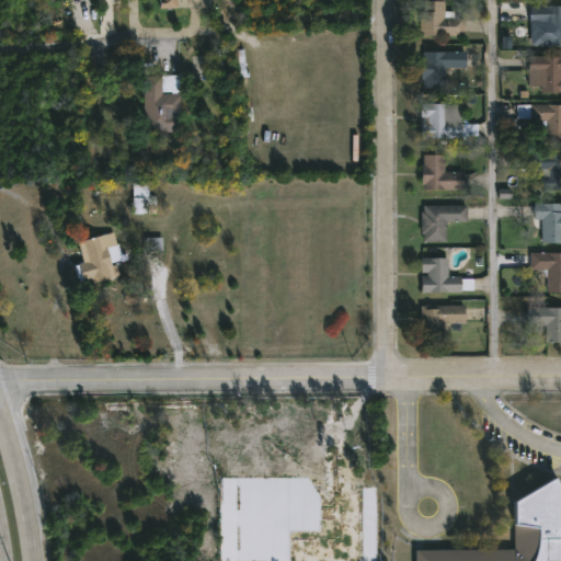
[(159,0),(159,8),(176,9),(176,0),(159,0)]
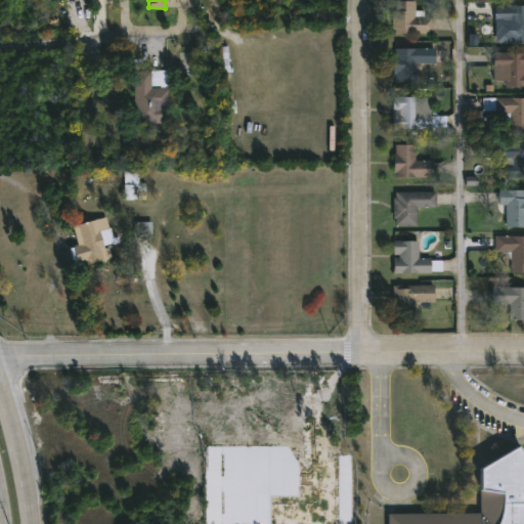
[(416,10),(425,10),(425,16),(432,16),(432,34),(393,34),(393,1),(417,1),(416,10)]
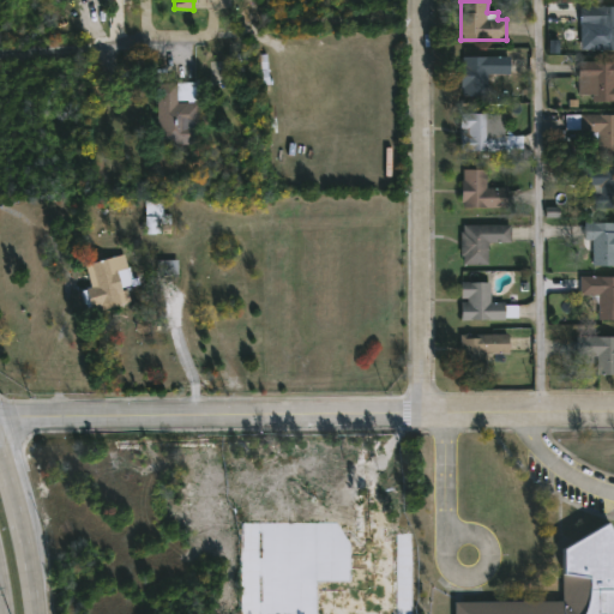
[(613,6),(613,48),(593,48),(593,25),(581,24),(581,6),(613,6)]
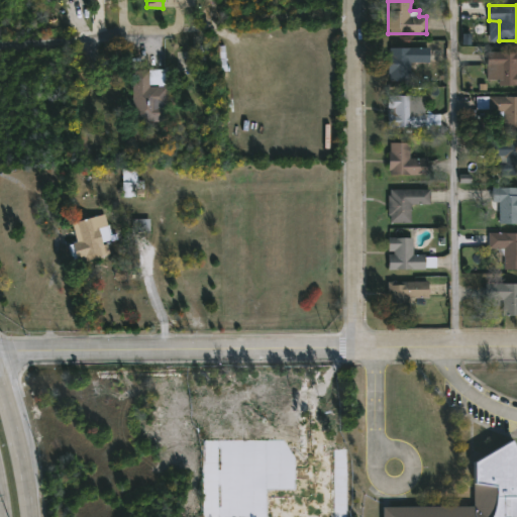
[(412,68),(412,79),(391,79),(391,73),(390,73),(389,53),(391,53),(391,47),(430,47),(430,62),(412,63),(412,68)]
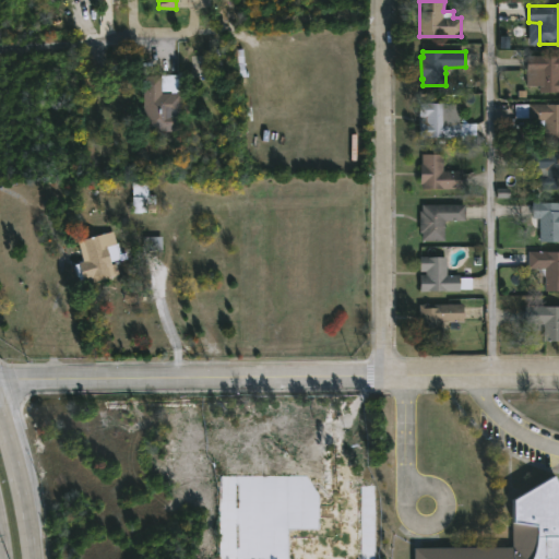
[(558,92),(542,92),(542,86),(528,86),(528,81),(522,81),(522,74),(528,74),(528,57),(558,57),(558,92)]
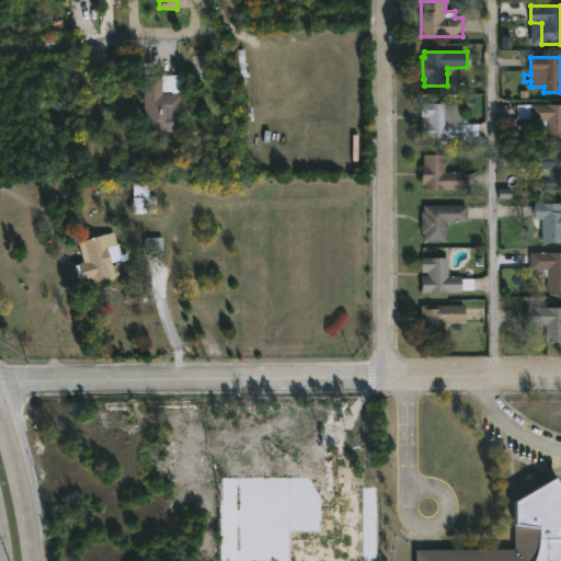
[(174,78),(173,112),(181,112),(182,132),(145,133),(145,76),(174,77),(174,78)]
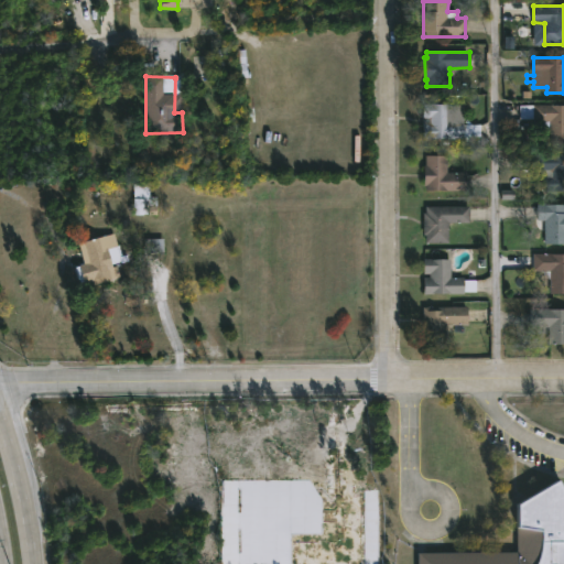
[(451,114),(451,123),(481,126),(481,137),(464,137),(464,140),(423,139),(423,105),(451,105),(451,114)]
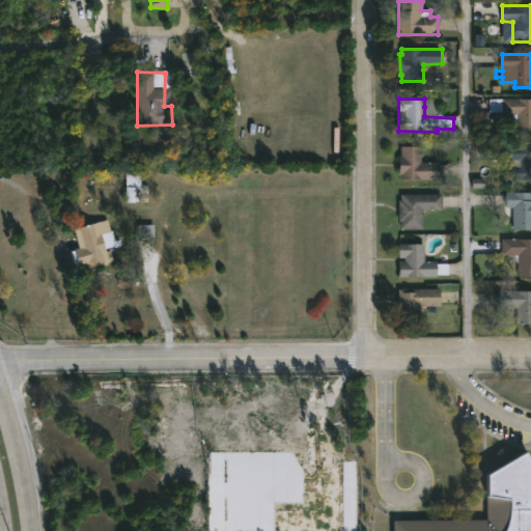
[(530,99),(530,135),(518,136),(518,122),(510,122),(509,114),(490,112),(490,99),(530,99)]
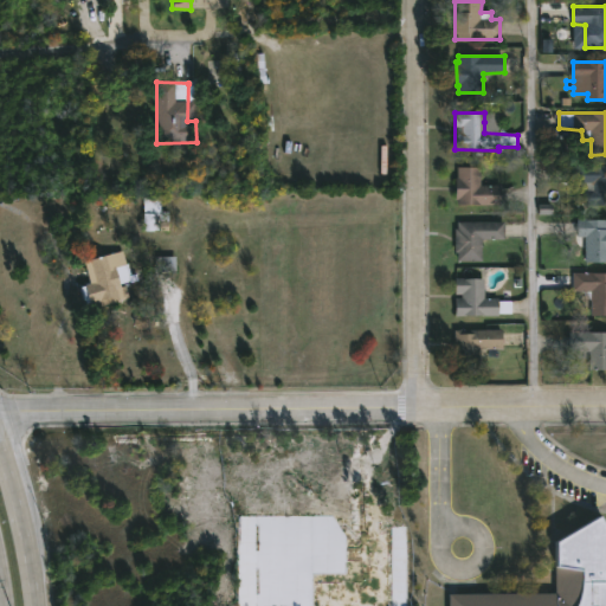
[(605,204),(585,204),(585,189),(592,189),(592,184),(575,184),(575,165),(605,165),(605,204)]
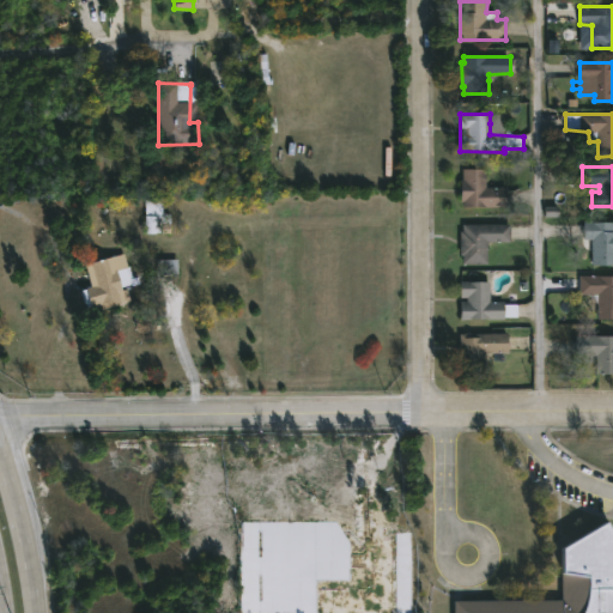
[(508,202),(508,208),(465,208),(465,202),(461,202),(461,180),(463,180),(463,169),(486,169),(486,188),(508,188),(508,202)]
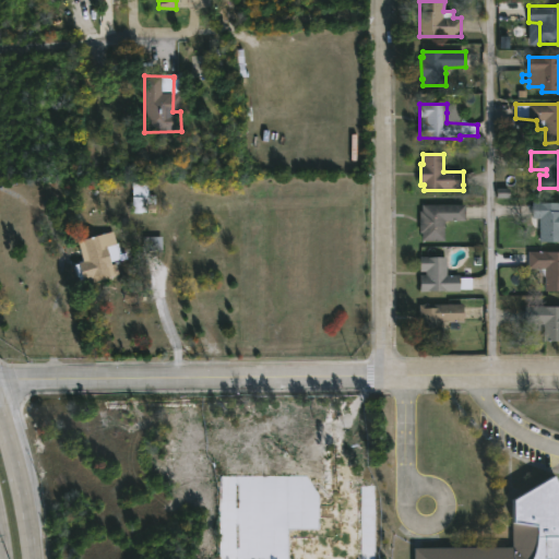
[(150,182),(150,195),(156,195),(157,213),(133,213),(132,182),(150,182)]
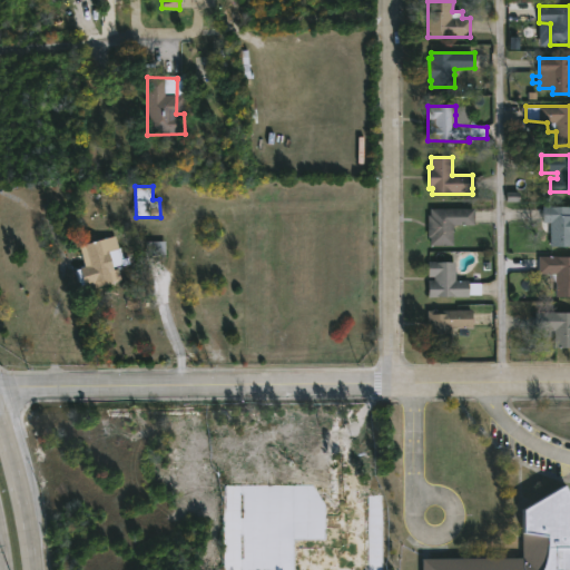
[(569,207),(569,247),(550,248),(550,235),(544,235),(544,207),(569,207)]
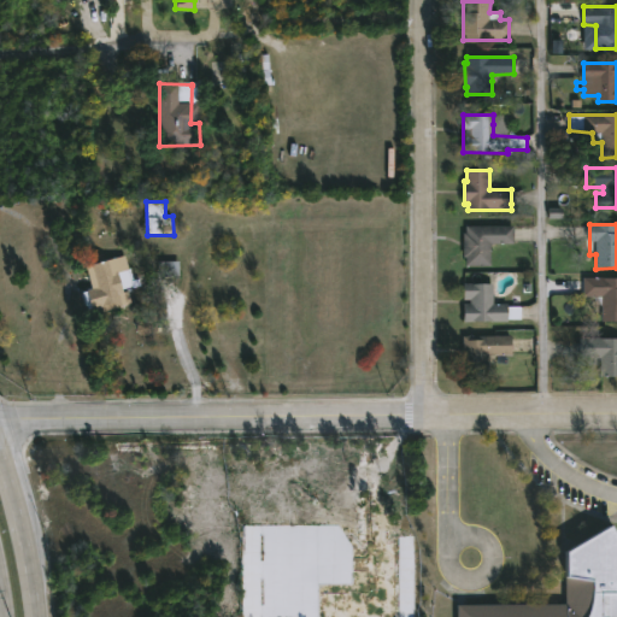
[(491,250),(491,266),(466,266),(466,258),(464,258),(464,234),(466,234),(466,228),(515,227),(515,245),(491,245),(491,250)]
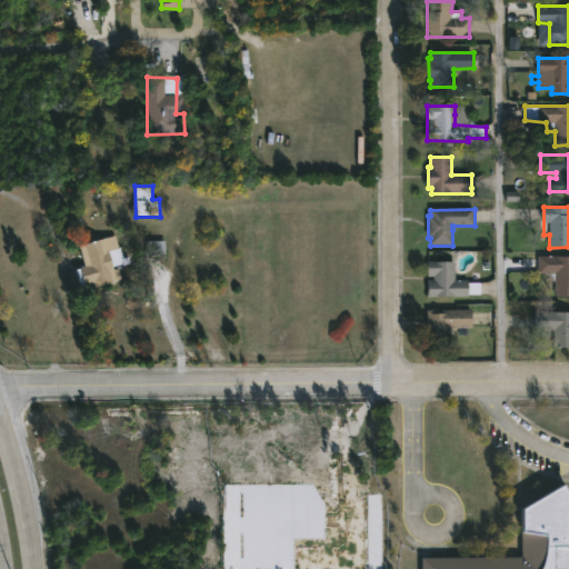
[(112,237),(116,250),(119,249),(122,259),(129,257),(130,263),(113,267),(115,271),(110,272),(113,283),(95,288),(93,285),(85,287),(80,269),(86,267),(80,246),(112,237)]
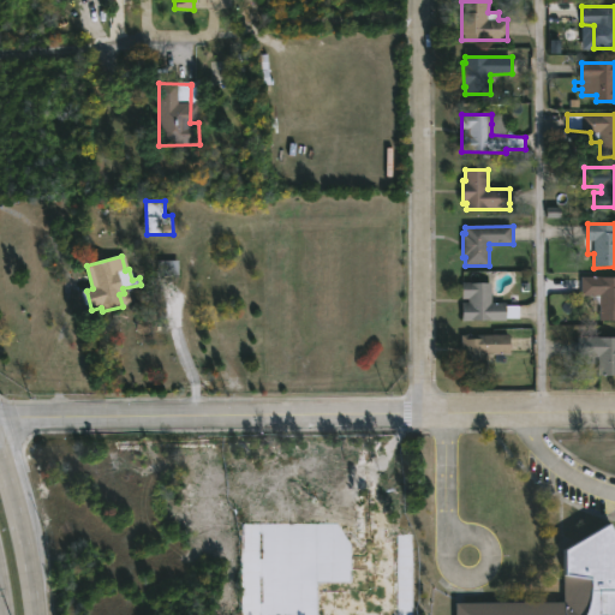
[(157,276),(178,275),(178,261),(157,262),(157,276)]
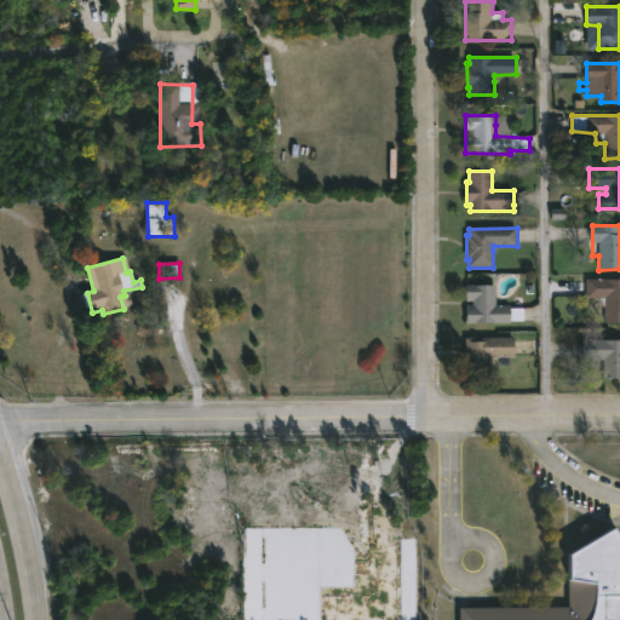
[(619,322),(606,322),(606,306),(601,303),(598,298),(586,298),(587,279),(619,279),(619,322)]
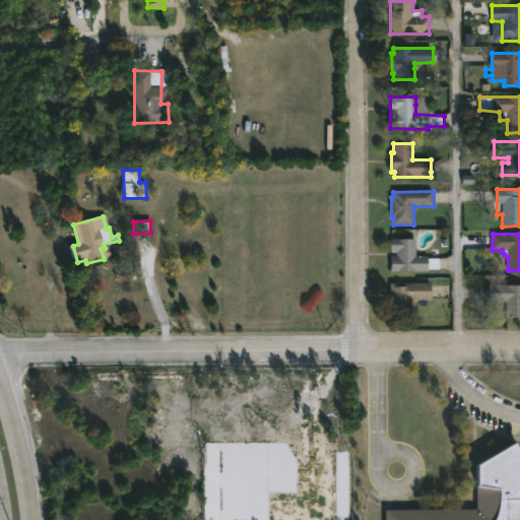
[(415,239),(415,256),(428,256),(428,258),(440,258),(440,269),(428,269),(428,271),(391,271),(391,256),(396,256),(396,253),(391,253),(391,239),(415,239)]
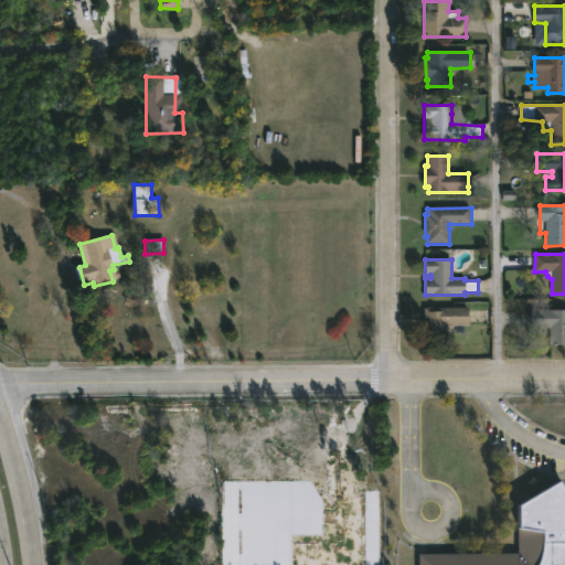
[(426,344),(424,344),(424,308),(470,308),(470,326),(447,326),(447,344),(426,344)]
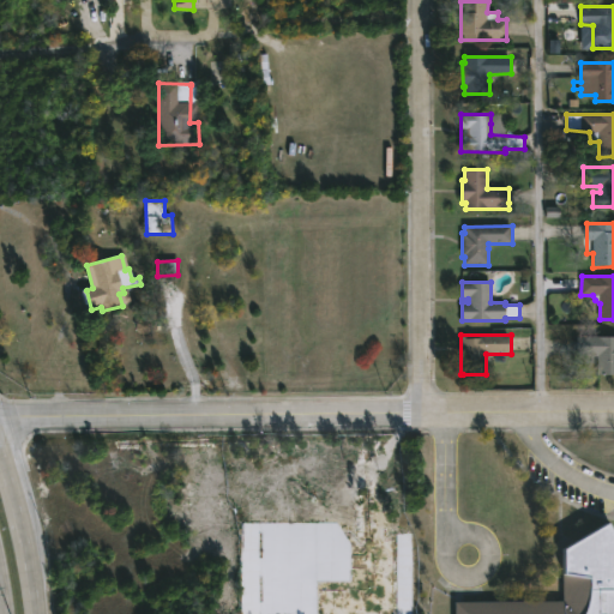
[(613,375),(599,375),(599,357),(577,357),(577,337),(613,337),(613,375)]
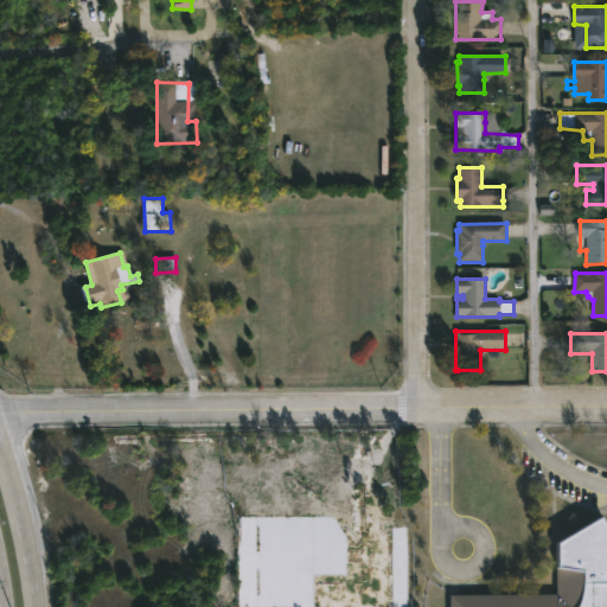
[(606,515),(606,517),(606,606),(452,606),(452,594),(558,594),(558,542),(606,515)]
